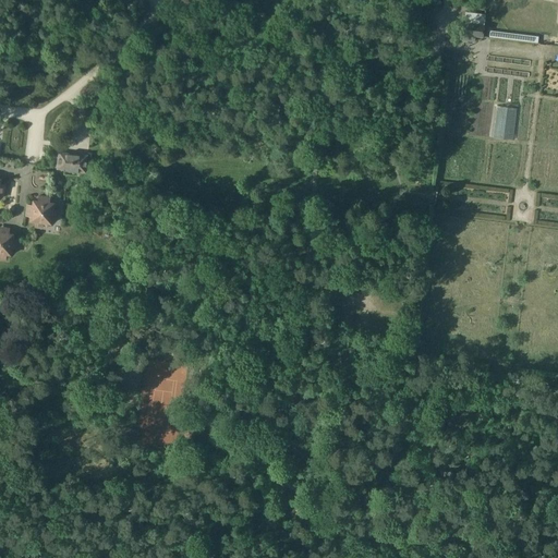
[(484,23),(464,21),(462,40),(474,41),(475,35),(483,36),(484,23)]
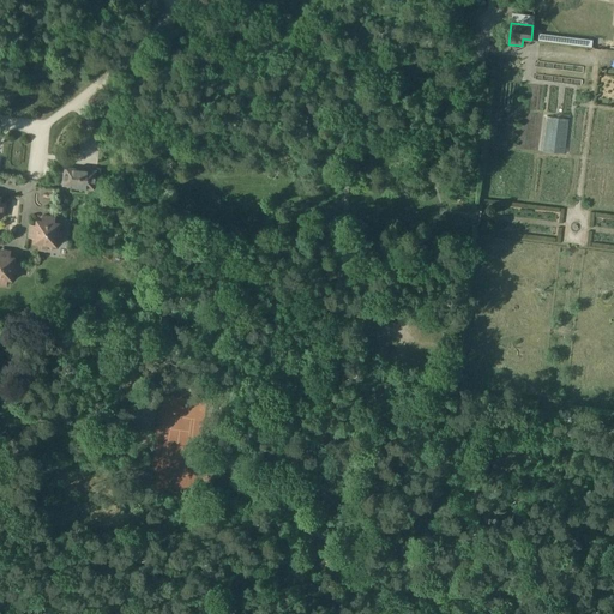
[(593,40),(540,34),(539,41),(593,47),(593,40)]
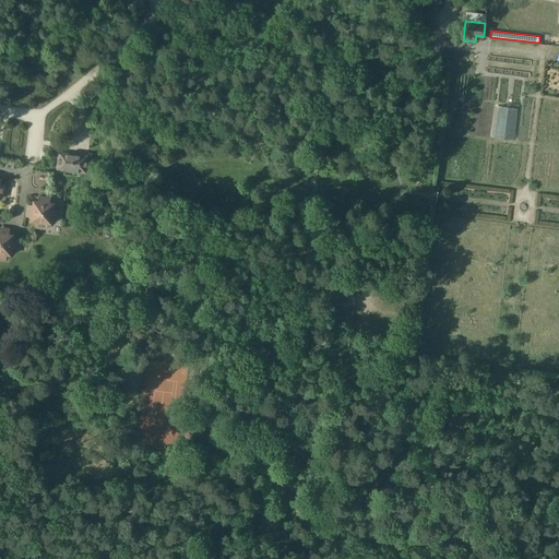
[(87,155),(59,152),(57,168),(78,171),(85,171),(87,155)]
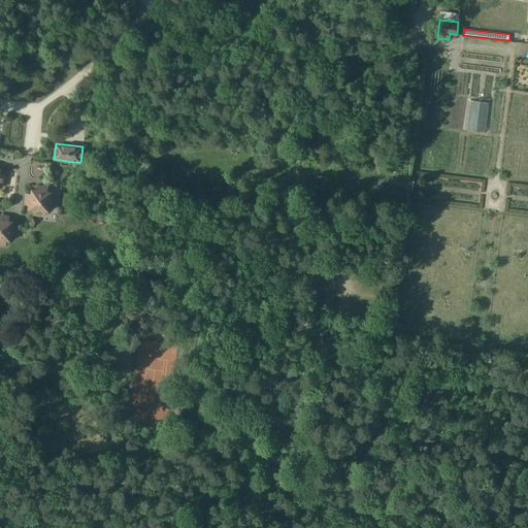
[(25,204),(30,204),(29,208),(48,210),(48,206),(54,207),(55,198),(50,198),(51,192),(46,191),(46,187),(36,185),(35,190),(31,189),(31,193),(26,193),(25,204)]
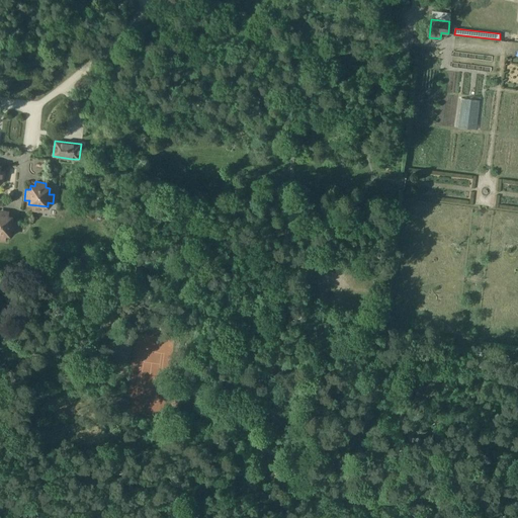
[(0,239),(5,240),(7,230),(15,231),(16,222),(11,221),(12,217),(8,217),(9,211),(4,210),(4,216),(0,214),(0,239)]
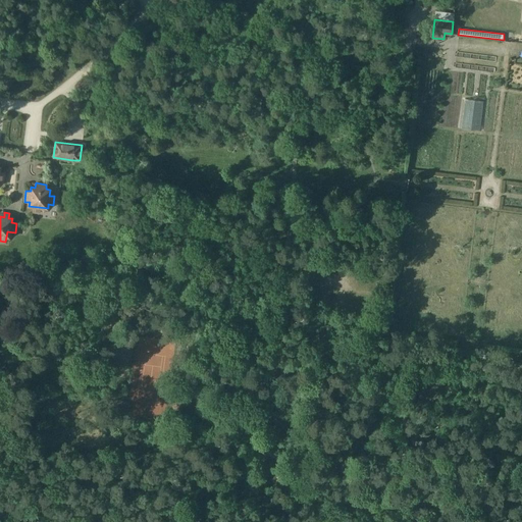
[(187,364),(179,369),(185,377),(192,371),(187,364)]
